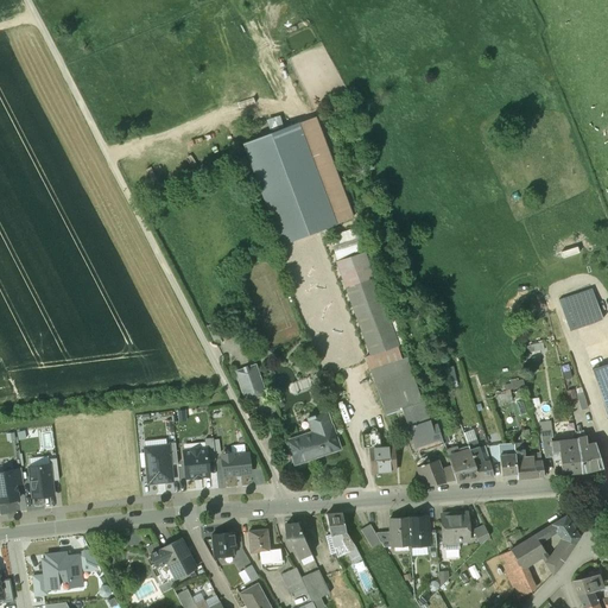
[(238,48),(242,62),(247,61),(242,45),(238,48)]
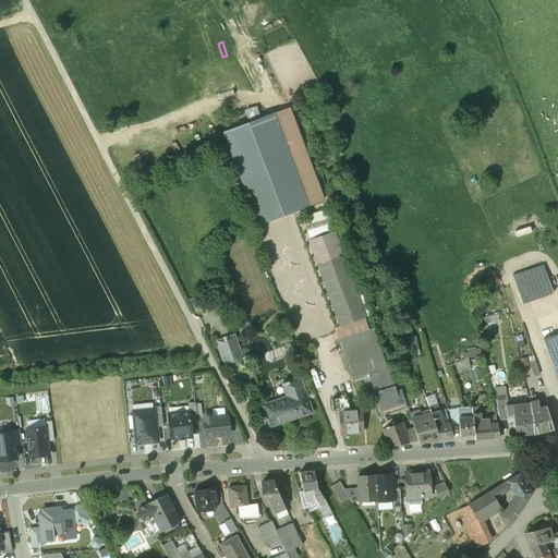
[(266,53),(269,62),(275,60),(274,56),(278,55),(276,49),(266,53)]
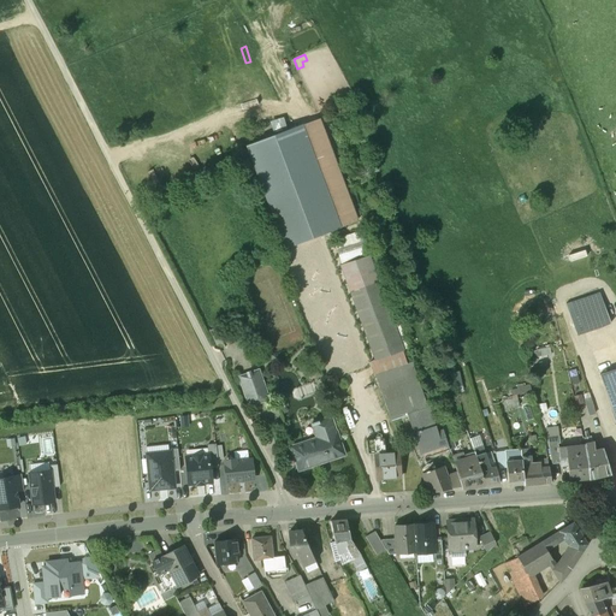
[(302,125),(246,146),(284,249),(341,227),(302,125)]
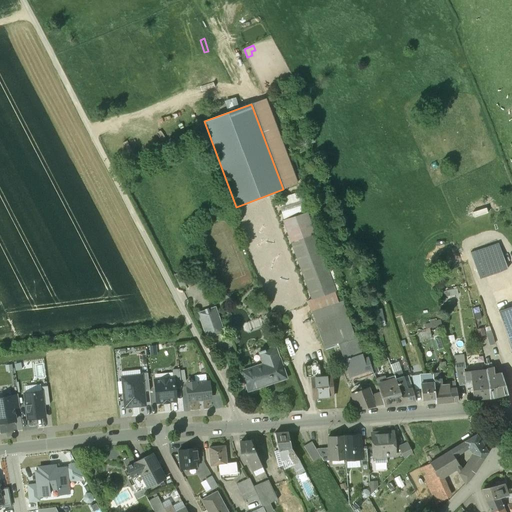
[(279,197),(284,218),(305,213),(302,201),(304,201),(302,191),(279,197)]
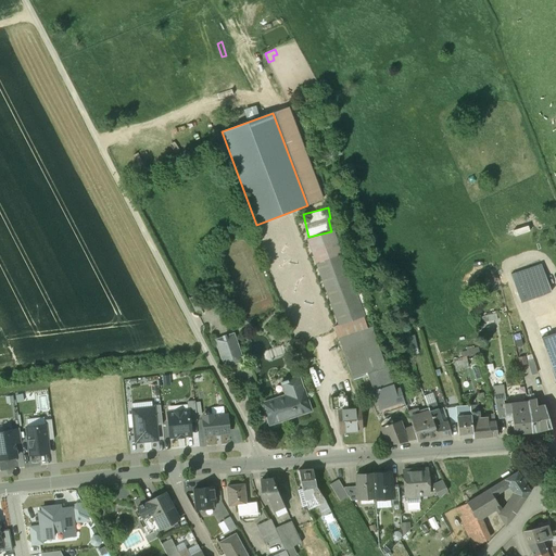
[(364,317),(341,256),(325,262),(323,255),(314,258),(339,326),(364,317)]
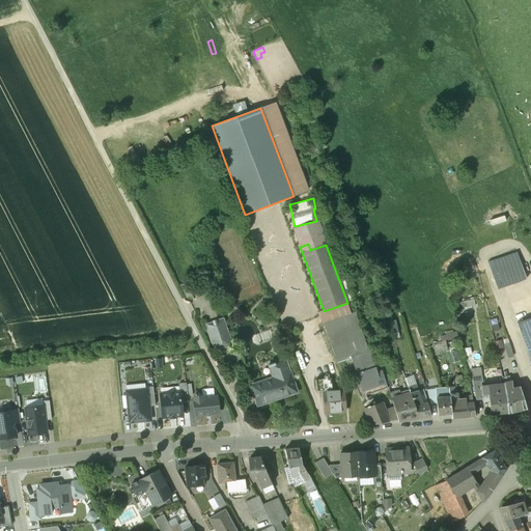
[(488,261),(491,270),(520,260),(518,252),(488,261)]
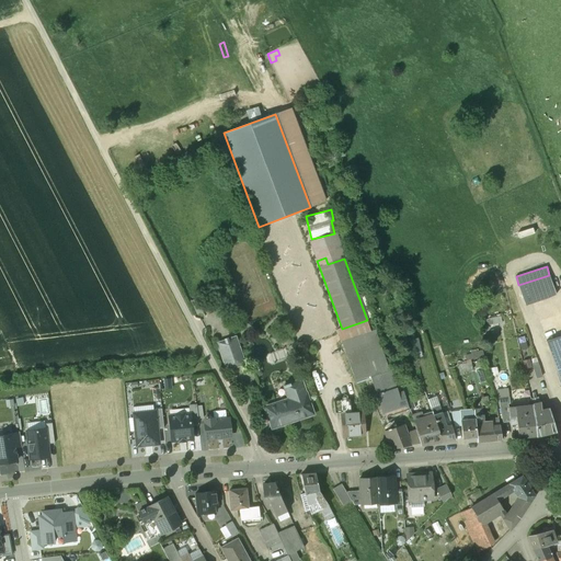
[(549,275),(518,285),(526,305),(548,298),(556,294),(549,275)]
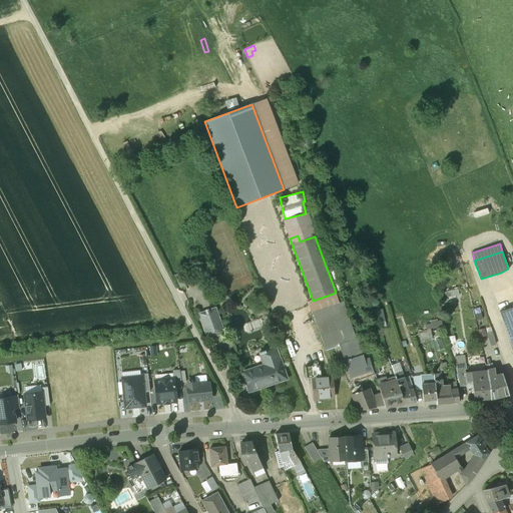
[(448,291),(449,302),(458,301),(457,290),(448,291)]
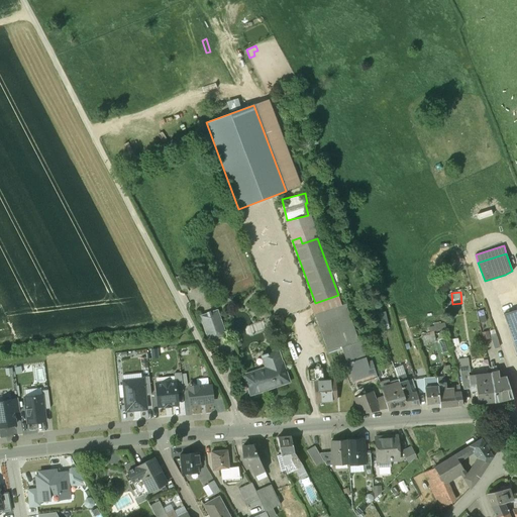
[(357,342),(344,305),(314,316),(333,370),(342,368),(354,398),(365,394),(360,383),(377,378),(370,356),(367,357),(360,341),(357,342)]
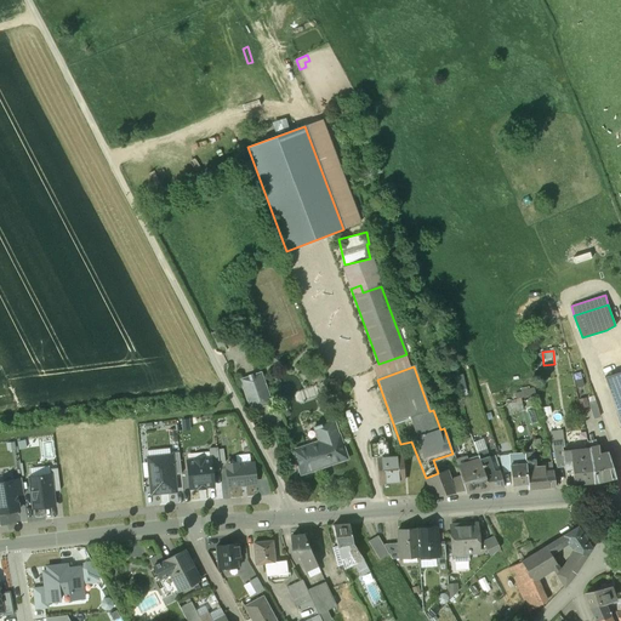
[(620,371),(605,377),(620,427),(620,371)]
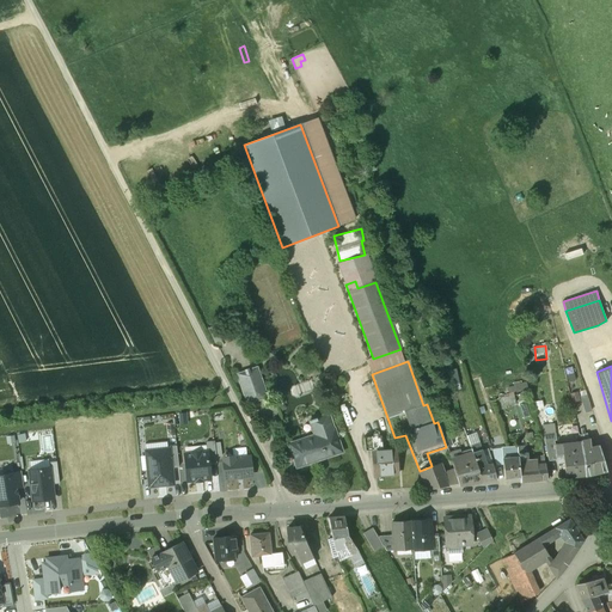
[(258,367),(238,374),(248,403),(263,398),(257,380),(262,378),(258,367)]
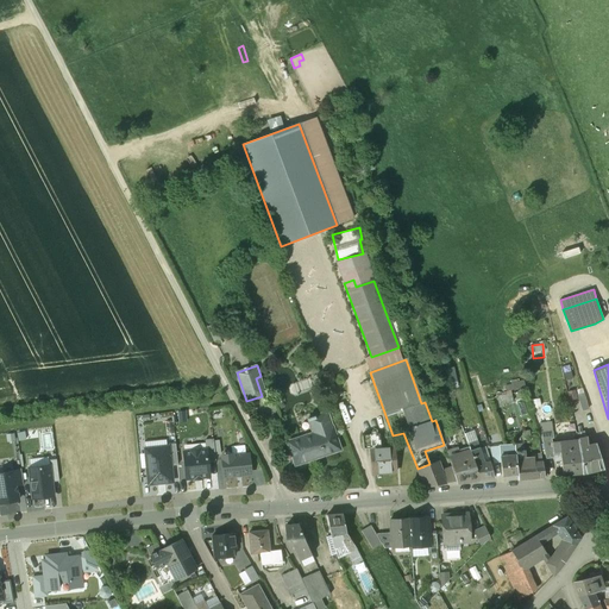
[(577,389),(584,409),(590,408),(584,388),(577,389)]
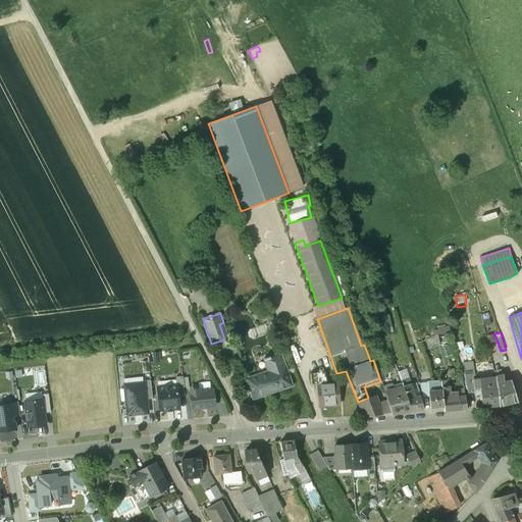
[(257,375),(247,379),(253,399),(269,394),(269,392),(292,383),(284,364),(280,353),(264,358),(265,359),(268,359),(272,373),(258,378),(257,375)]
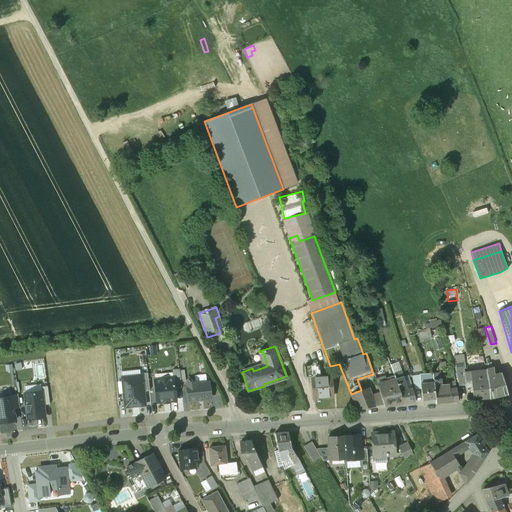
[(377,350),(366,353),(373,374),(379,373),(376,363),(381,362),(377,350)]
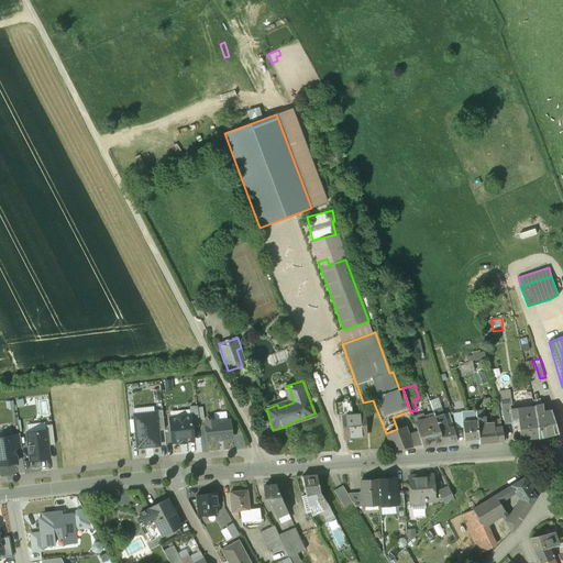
[(363,412),(351,414),(351,401),(342,403),(343,415),(345,439),(365,437),(363,412)]
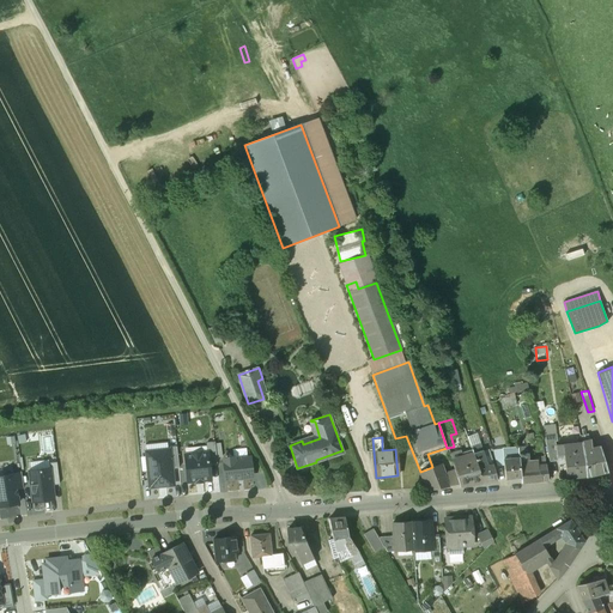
[(208,453),(210,465),(217,463),(216,457),(214,444),(214,442),(206,443),(207,453),(208,453)]
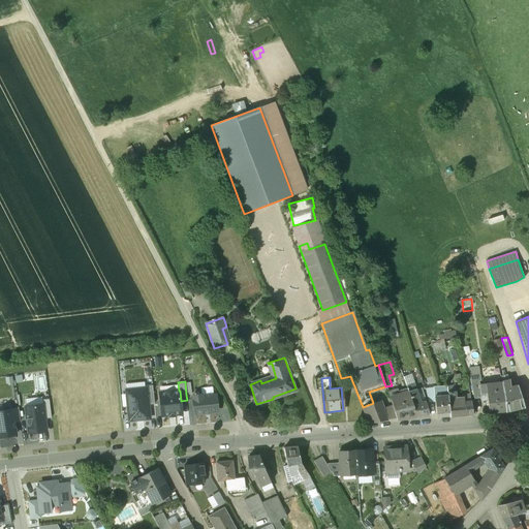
[(511,389),(509,387),(509,386),(508,381),(502,382),(503,391),(505,411),(523,407),(516,387),(511,389)]
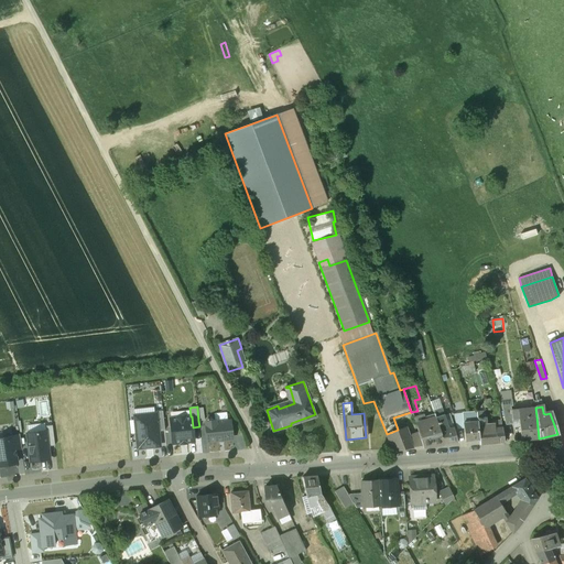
[(535,408),(511,410),(512,420),(519,419),(521,441),(539,438),(537,416),(535,408)]
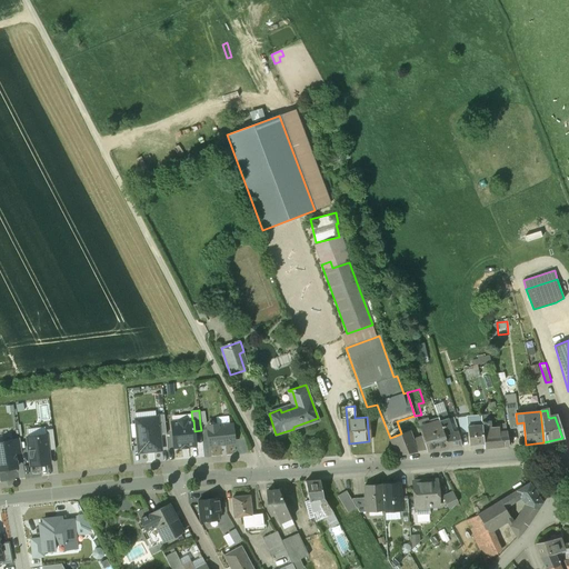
[(163,415),(157,416),(157,418),(158,418),(159,436),(166,435),(163,415)]
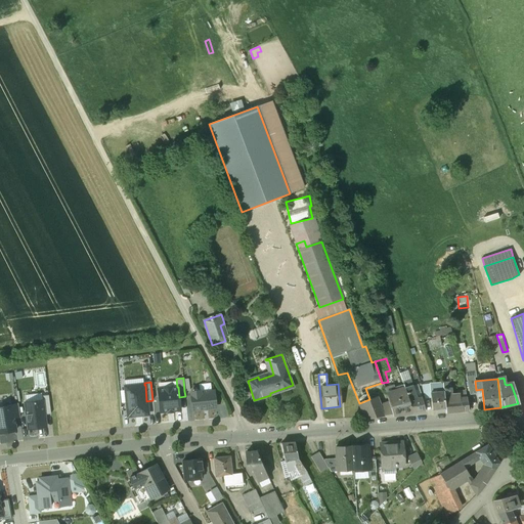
[(438,392),(430,393),(431,398),(432,410),(445,409),(444,401),(444,400),(443,382),(437,382),(438,392)]
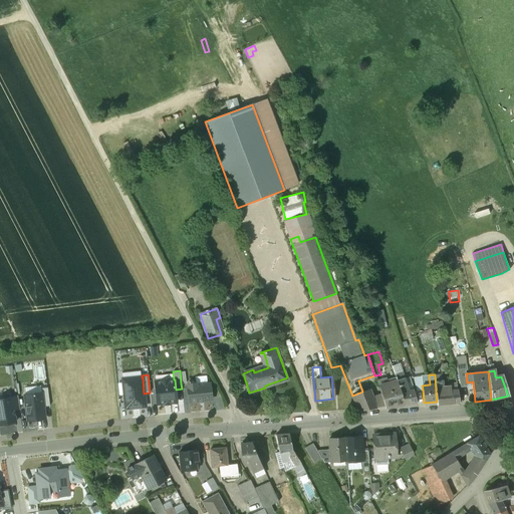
[(443,379),(441,379),(441,374),(435,374),(436,393),(444,393),(443,388),(443,379)]
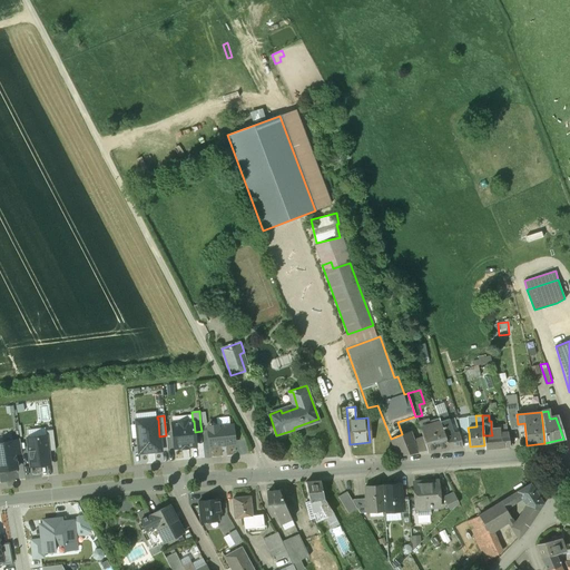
[(467,418),(457,419),(461,433),(469,433),(468,428),(467,418)]
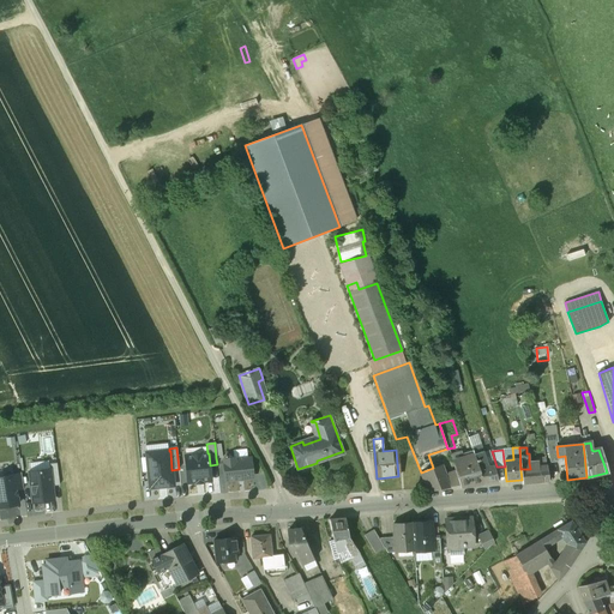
[(169,451),(146,453),(150,488),(174,486),(172,470),(170,451),(169,451)]
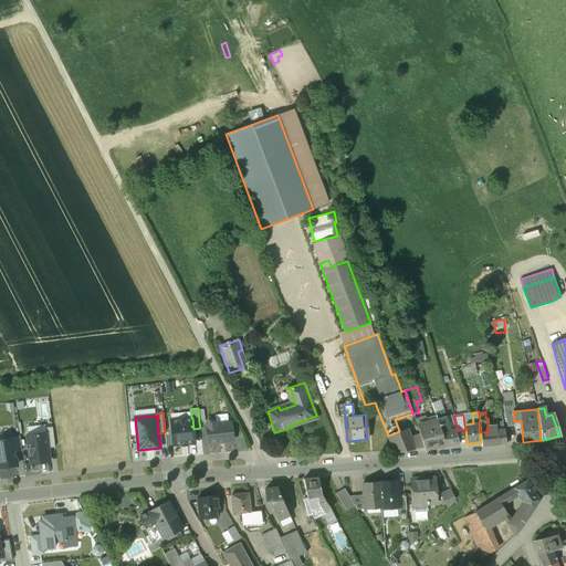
[(449,430),(444,417),(441,418),(437,419),(441,432),(446,447),(459,444),(453,429),(449,430)]
